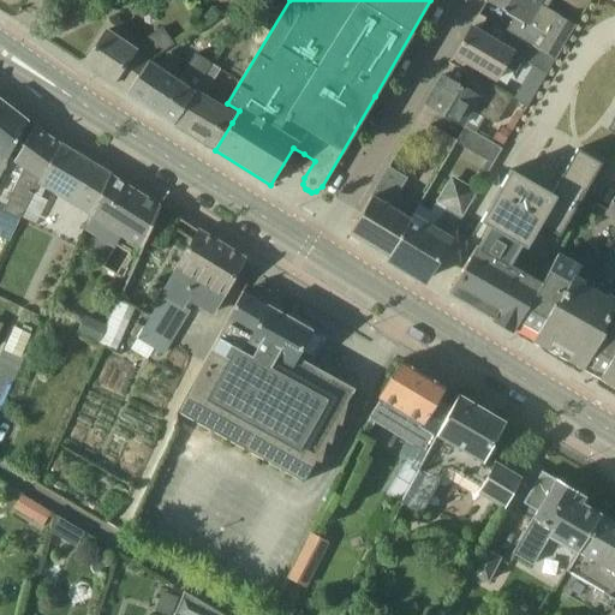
[(514,18),(507,31),(555,60),(575,25),(547,9),(550,0),(487,0),(487,1),(514,18)]
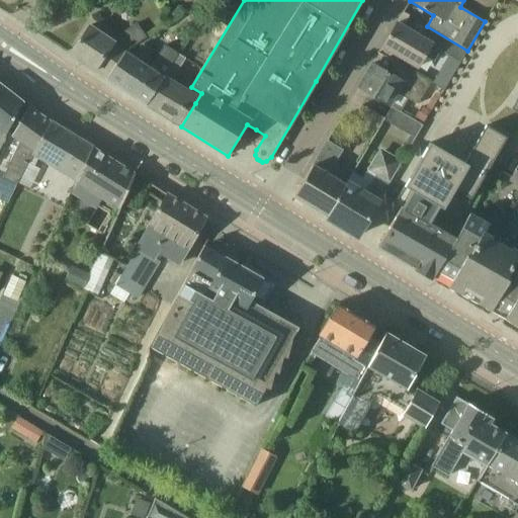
[(108,78),(124,53),(125,51),(146,38),(137,23),(117,35),(113,41),(90,25),(70,55),(95,71),(96,70),(108,78)]
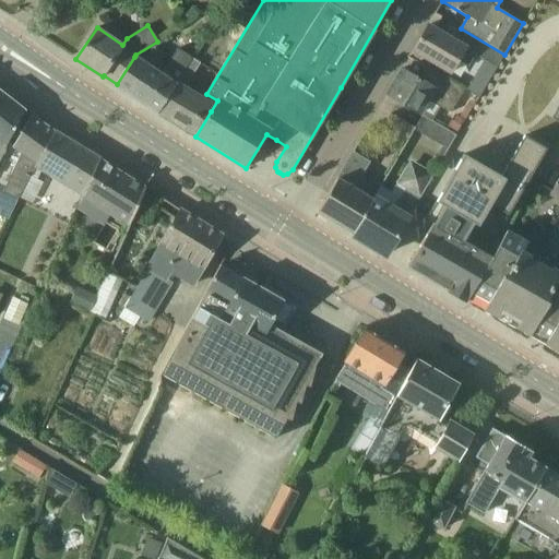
[(504,55),(461,28),(454,40),(428,25),(413,50),(451,72),(458,60),(468,67),(475,55),(497,68),(504,55)]
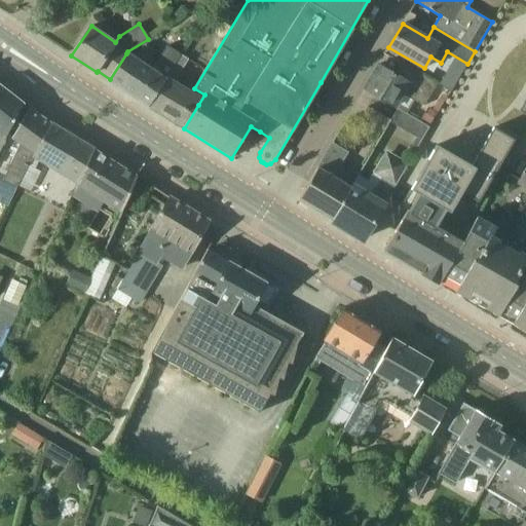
[(126,53),(110,79),(109,80),(148,107),(180,55),(166,45),(150,70),(143,65),(154,51),(144,43),(133,58),(126,53)]
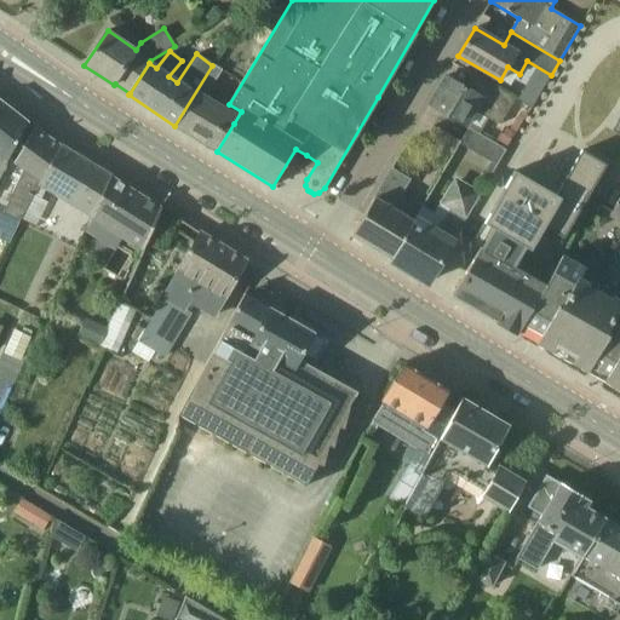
[(212,65),(174,126),(217,151),(234,124),(241,112),(229,104),(223,101),(220,107),(205,97),(222,70),(212,65)]
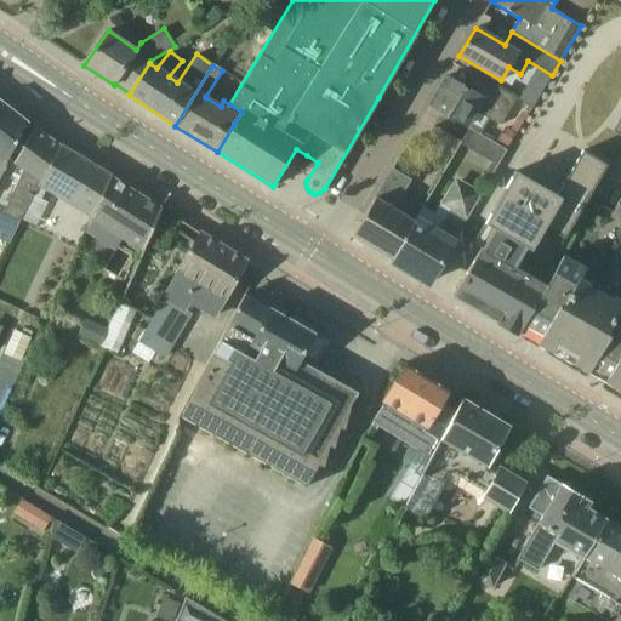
[(429,106),(468,127),(479,134),(489,117),(501,124),(516,97),(489,81),(480,96),(446,77),(429,106)]
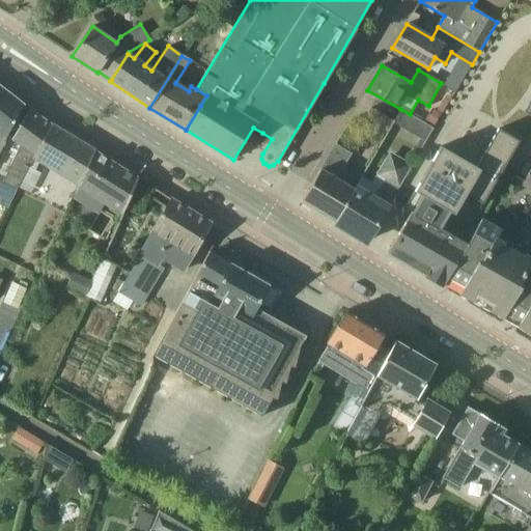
[(443,84),(445,85),(456,91),(462,81),(455,77),(445,81),(443,84)]
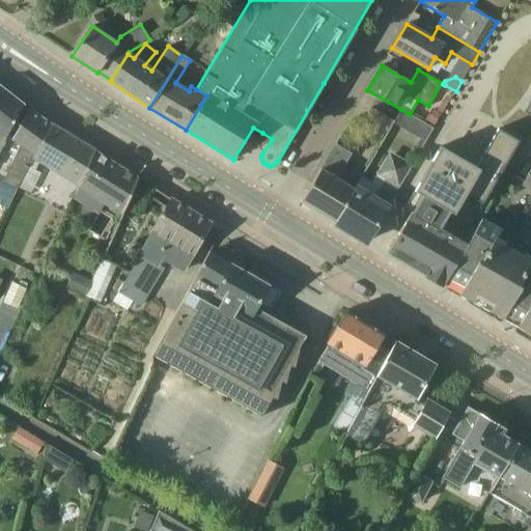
[(24,104),(0,85),(0,150),(6,140),(5,139),(24,104)]
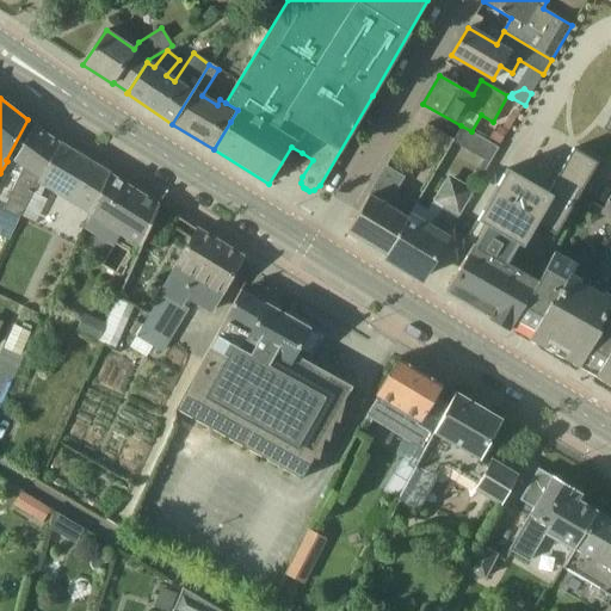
[(418,137),(445,153),(452,141),(454,139),(426,123),(418,137)]
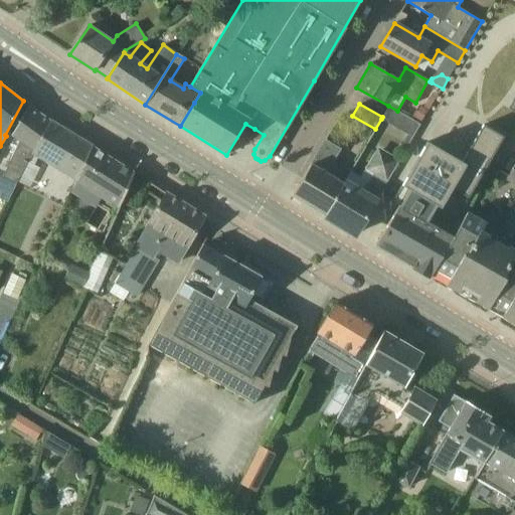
[(50,121),(29,106),(12,135),(21,141),(4,178),(9,180),(2,196),(11,199),(27,162),(29,162),(34,150),(50,121)]
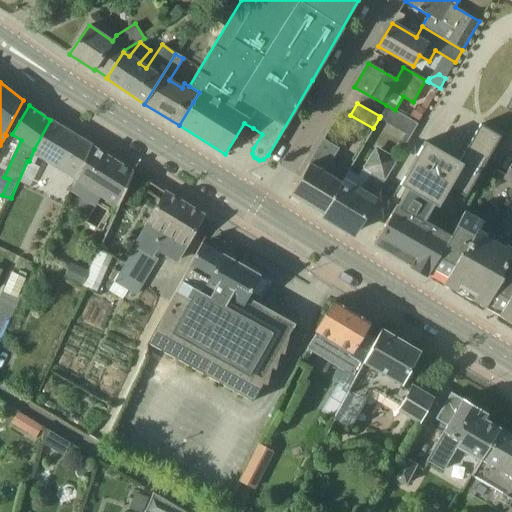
[(386,105),(380,116),(379,118),(405,134),(397,147),(402,150),(417,123),(395,110),(386,105)]
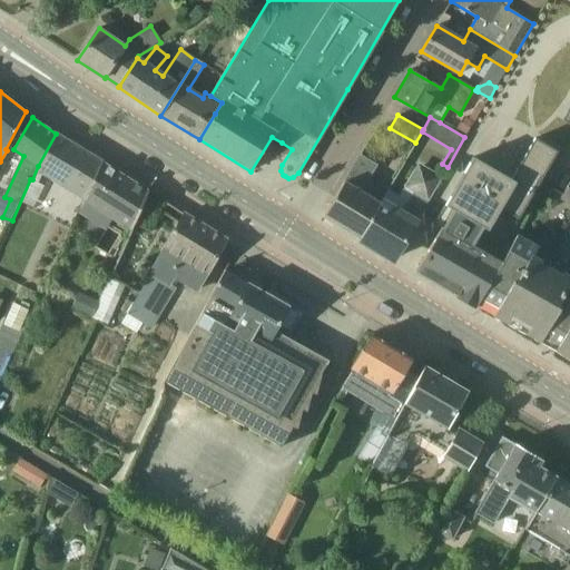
[(465,135),(473,123),(468,119),(464,117),(457,129),(465,135)]
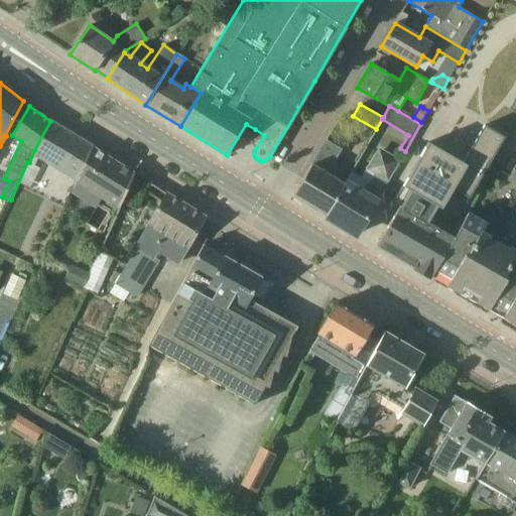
[(50,121),(34,150),(78,177),(92,146),(50,121)]
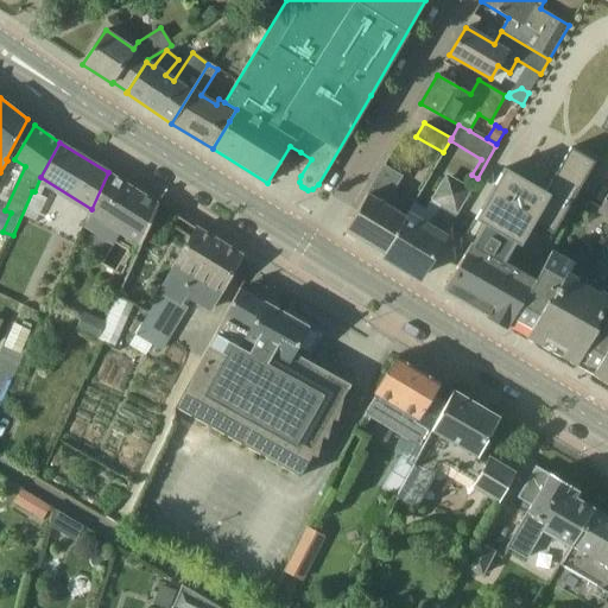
[(600,162),(576,147),(551,191),(506,165),(463,238),(470,242),(444,289),(488,314),(487,316),(507,328),(510,324),(536,279),(508,264),(519,245),(525,247),(539,222),(558,234),(600,162)]
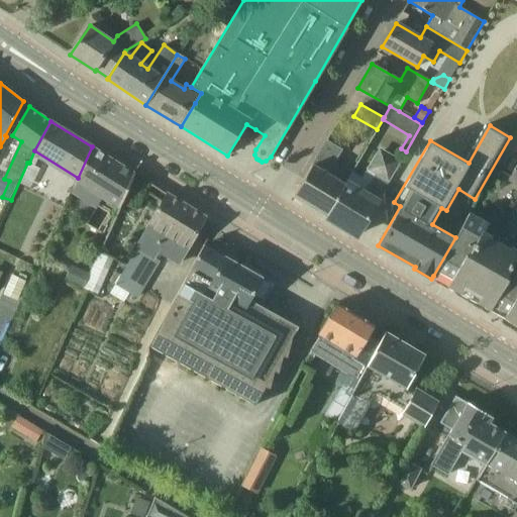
[(294,196),(326,215),(345,184),(342,183),(347,174),(332,165),(341,149),(326,141),(294,196)]
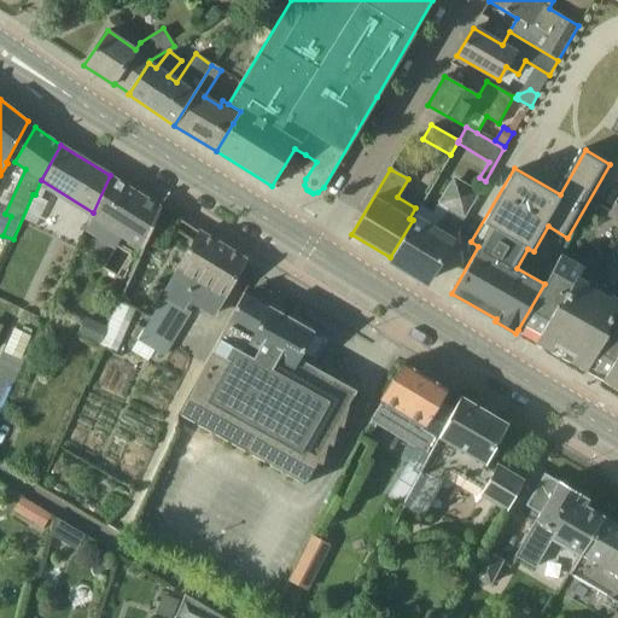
[(110,175),(93,213),(145,244),(162,208),(110,175)]
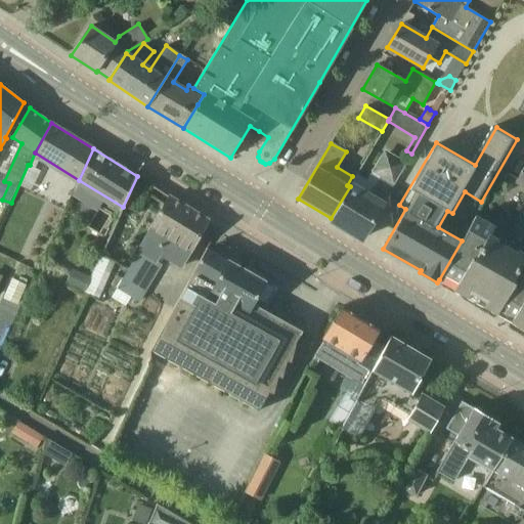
[(350,186),(331,218),(363,237),(383,207),(369,199),(382,178),(395,186),(408,164),(386,150),(367,181),(358,176),(351,187),(350,186)]
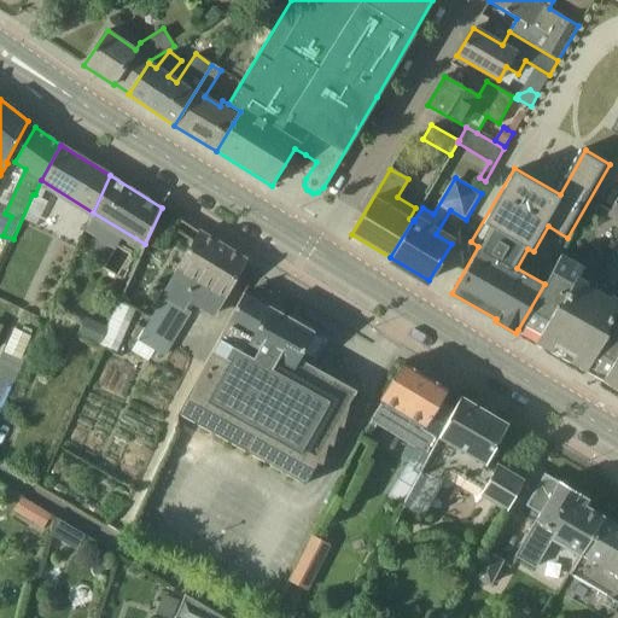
[(245,260),(200,232),(135,338),(159,354),(186,309),(181,305),(186,298),(213,314),(245,260)]
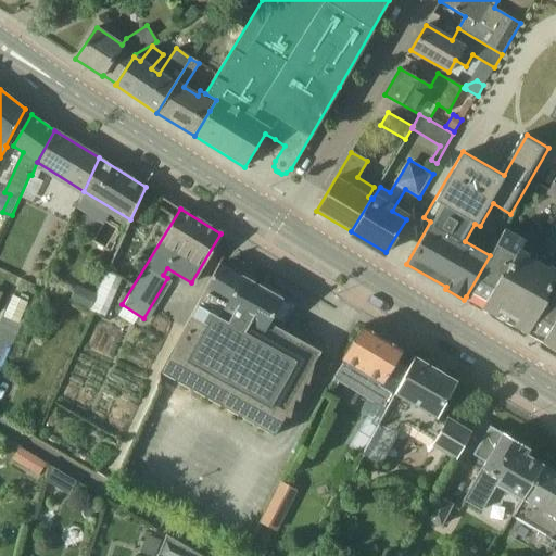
[(483,305),(481,308),(527,335),(530,328),(545,337),(542,342),(555,350),(555,268),(532,255),(520,249),(526,240),(505,228),(490,255),(466,297),(483,305)]
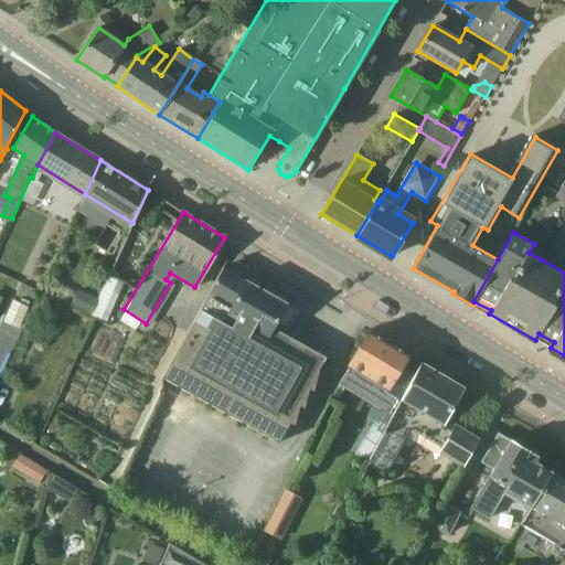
[(161,380),(172,386),(224,415),(273,328),(286,302),(223,268),(161,380)]
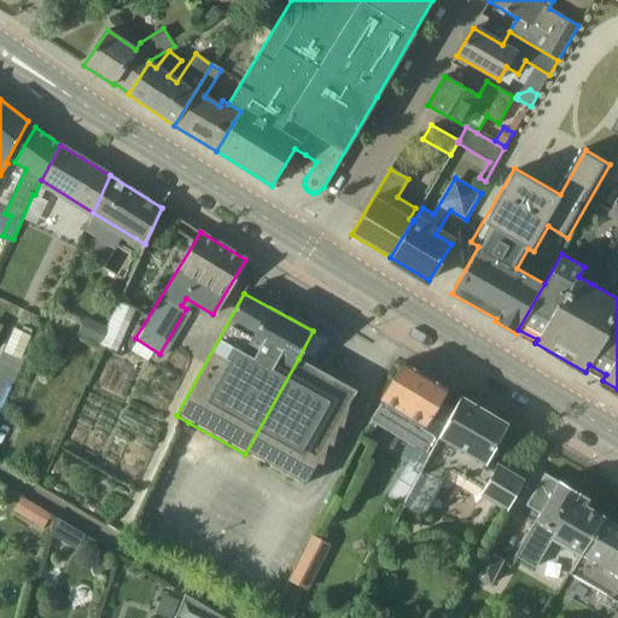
[(98,344),(106,326),(86,318),(77,336),(98,344)]
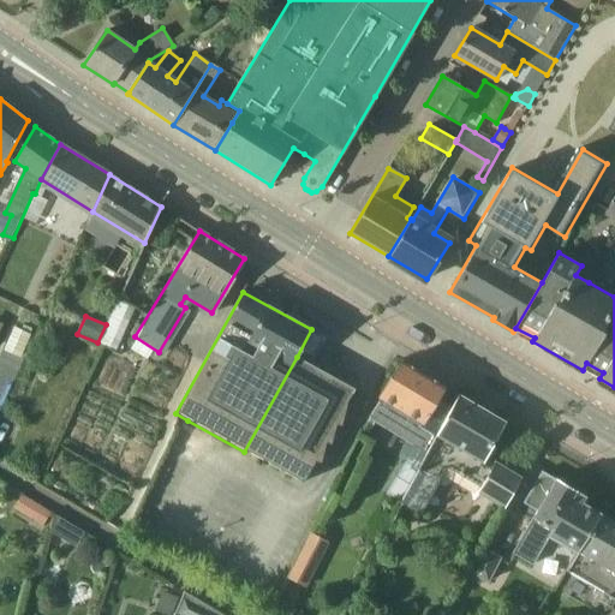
[(31,335),(15,327),(4,351),(22,358),(31,335)]
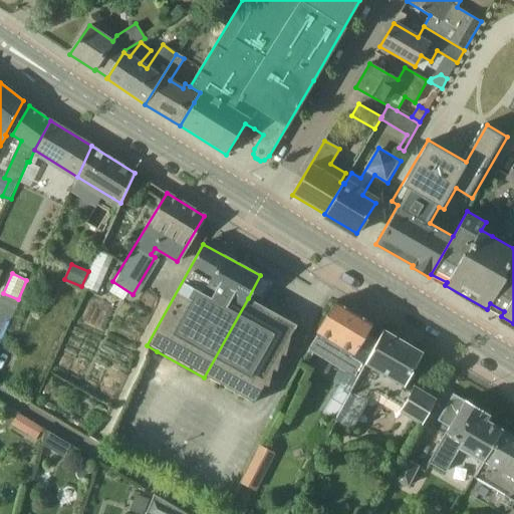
[(248,298),(204,377),(253,405),(263,384),(268,387),(273,369),(277,370),(282,354),(286,355),(291,337),(272,327),(279,315),(248,298)]
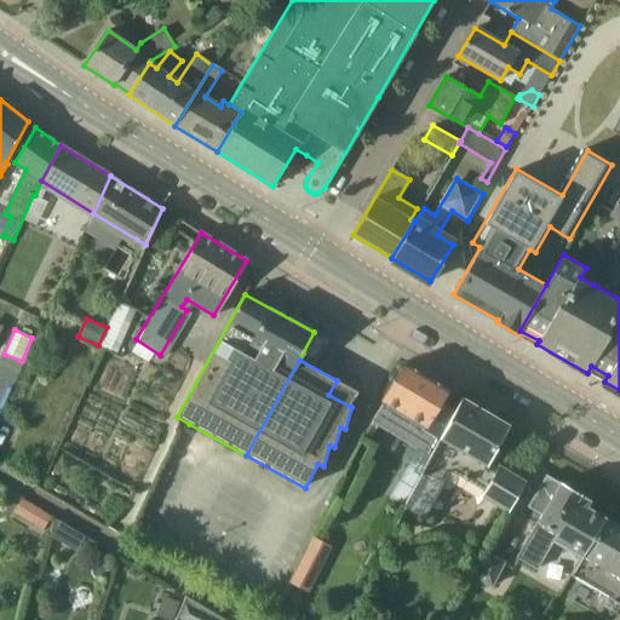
[(407,365),(380,406),(422,431),(448,389),(407,365)]
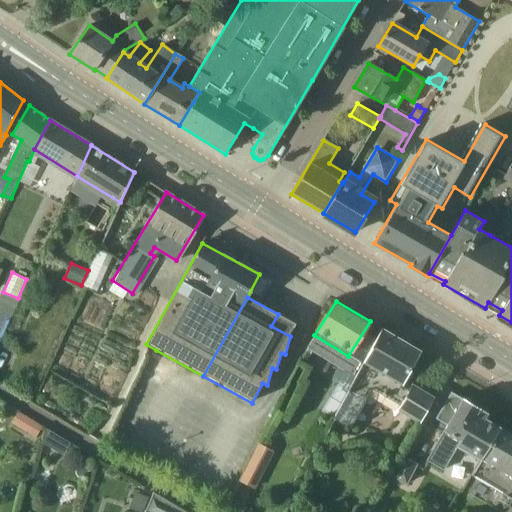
[(402,383),(419,353),(420,351),(381,328),(361,364),(353,377),(330,417),(347,427),(364,399),(363,399),(369,388),(398,405),(395,408),(418,421),(432,397),(410,384),(408,387),(402,383)]
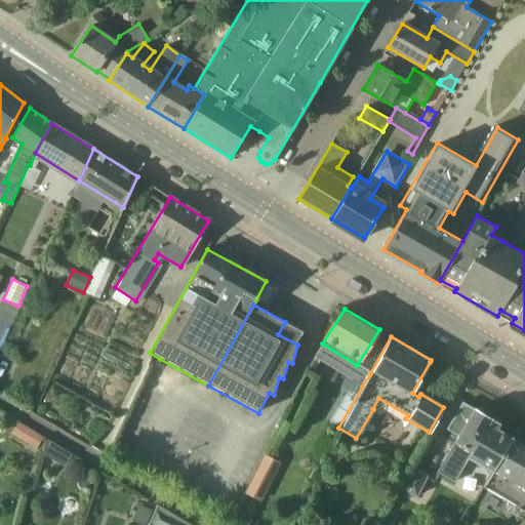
[(360,366),(352,380),(362,387),(370,373),(367,371),(360,366)]
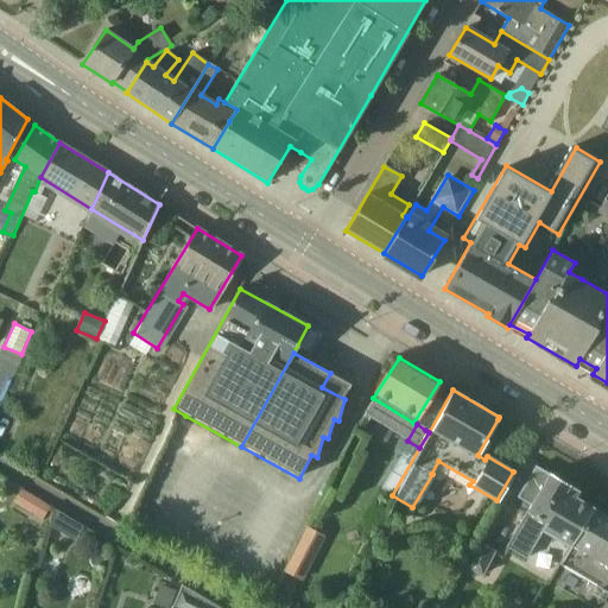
[(532,505),(524,520),(515,534),(529,542),(537,527),(572,546),(595,510),(565,492),(570,485),(568,485),(567,477),(558,473),(551,474),(550,473),(550,474),(536,467),(518,498),(532,505)]
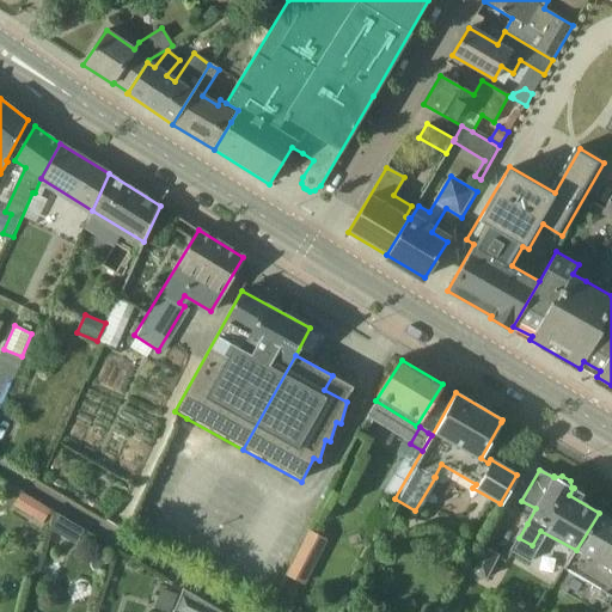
[(48,510),(22,494),(14,506),(41,521),(48,510)]
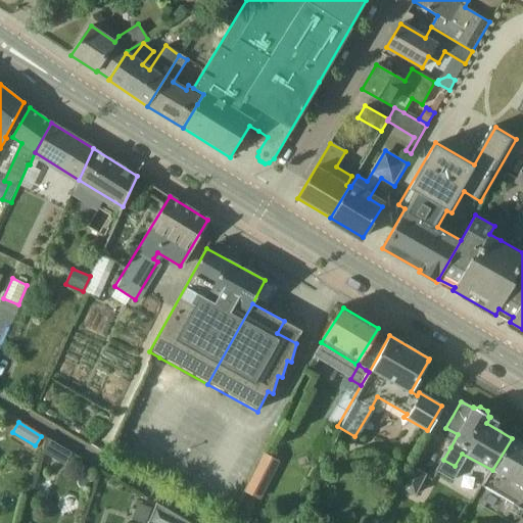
[(72,453),(45,437),(42,452),(64,466),(72,453)]
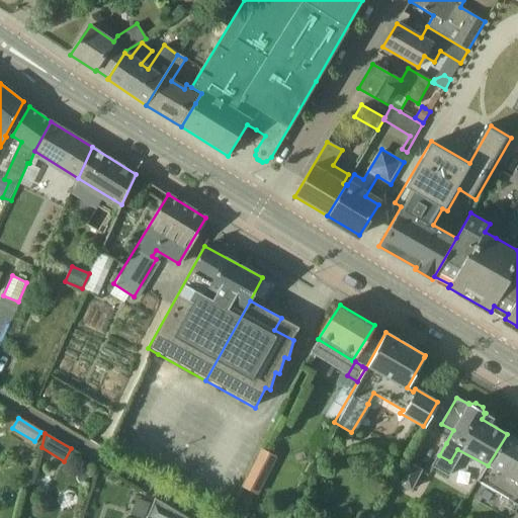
[(517,440),(507,434),(488,465),(479,481),(517,502),(517,440)]
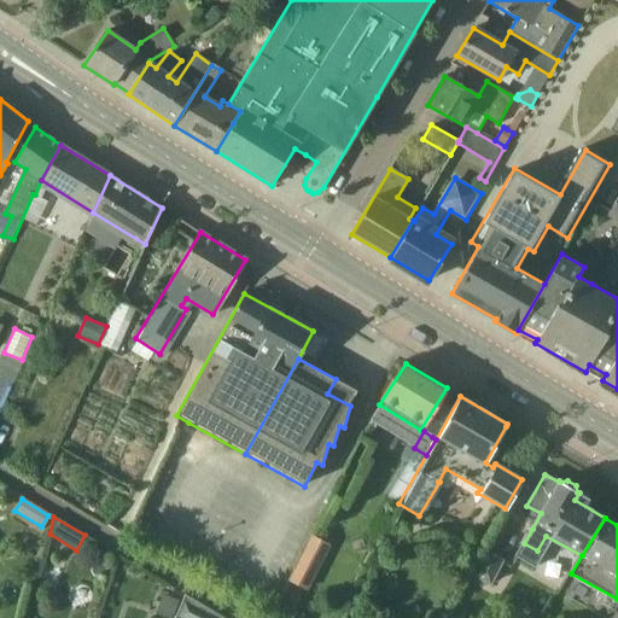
[(328,546),(310,537),(289,579),(307,589),(328,546)]
